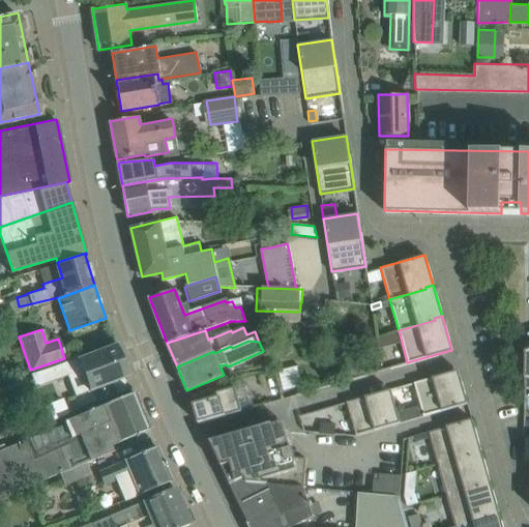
[(127,374),(115,343),(77,358),(76,356),(50,366),(55,379),(81,369),(88,389),(127,374)]
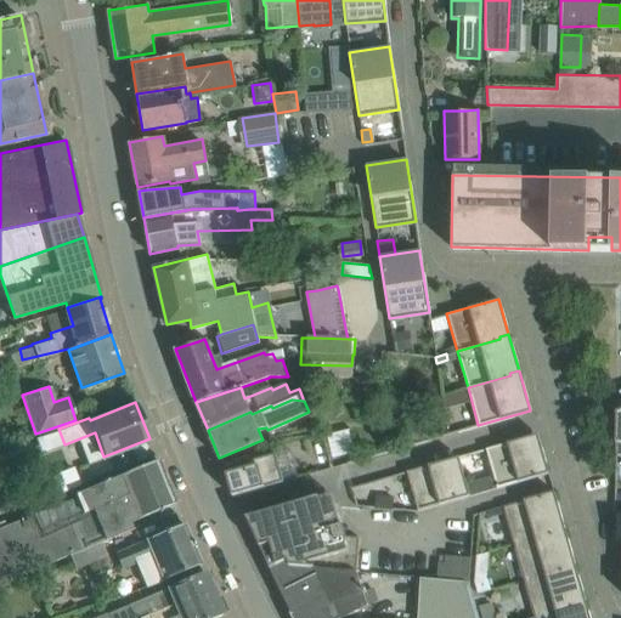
[(393,437),(423,441),(424,418),(395,414),(393,437)]
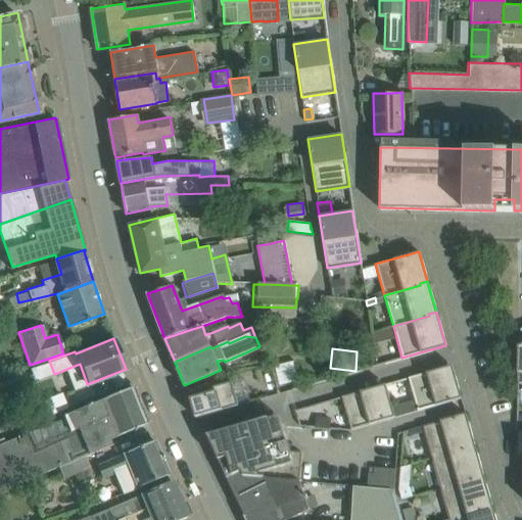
[(408,377),(417,410),(461,397),(451,365),(408,377)]
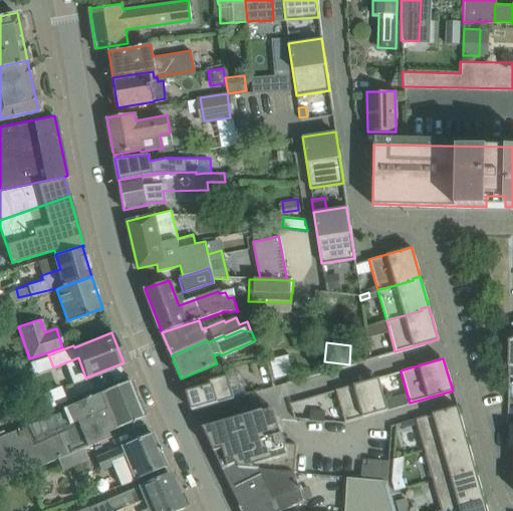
[(227,374),(185,387),(187,391),(186,391),(191,409),(192,410),(233,398),(227,374)]
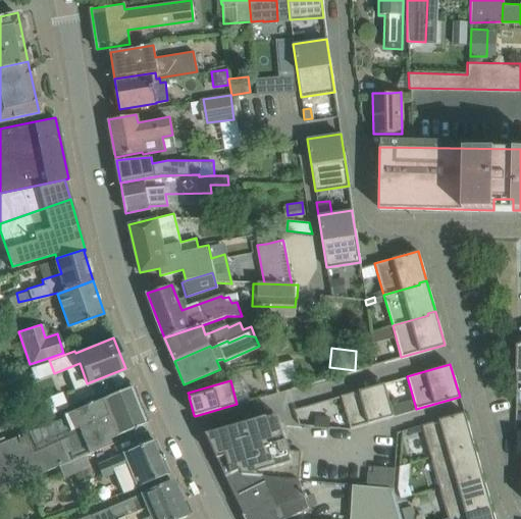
[(383,382),(376,384),(341,396),(350,428),(394,415),(391,405),(383,382)]
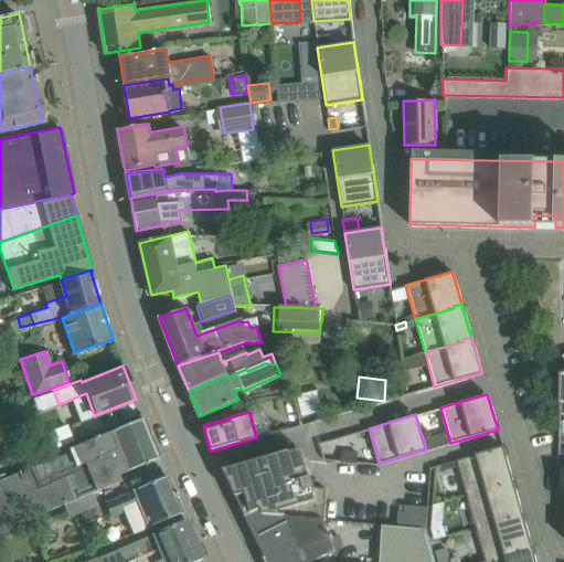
[(116,474),(158,456),(159,456),(144,417),(66,448),(67,451),(0,478),(0,528),(89,491),(118,479),(116,474)]
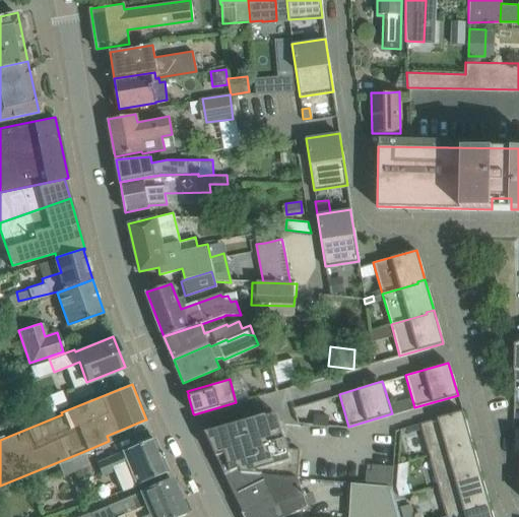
[(61,389),(40,398),(46,412),(67,403),(61,389)]
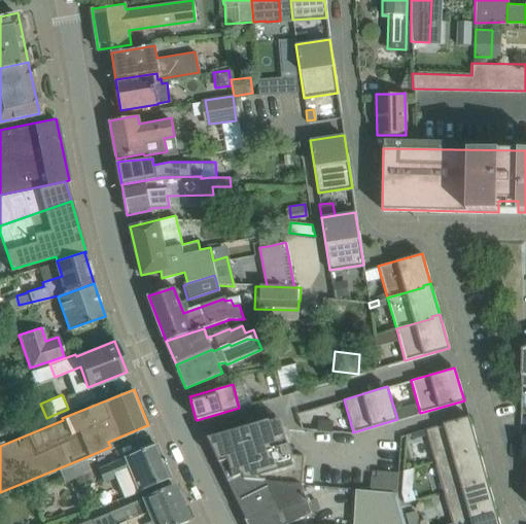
[(412,415),(409,405),(394,409),(397,419),(412,415)]
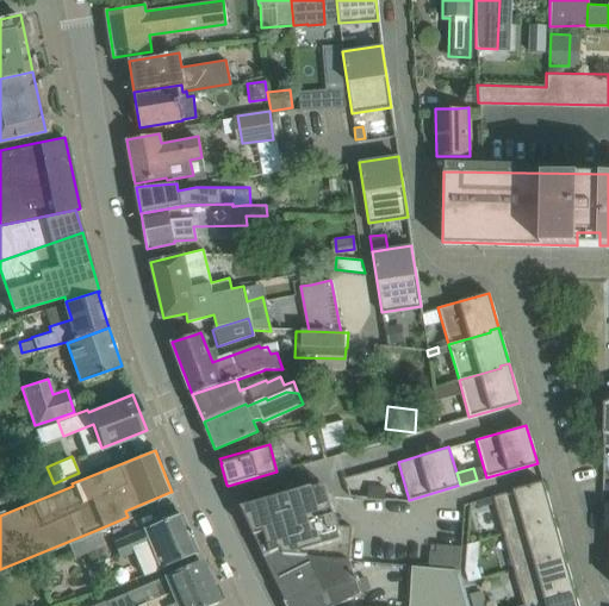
[(493,503),(502,532),(544,520),(544,518),(552,516),(542,481),(491,495),(493,503)]
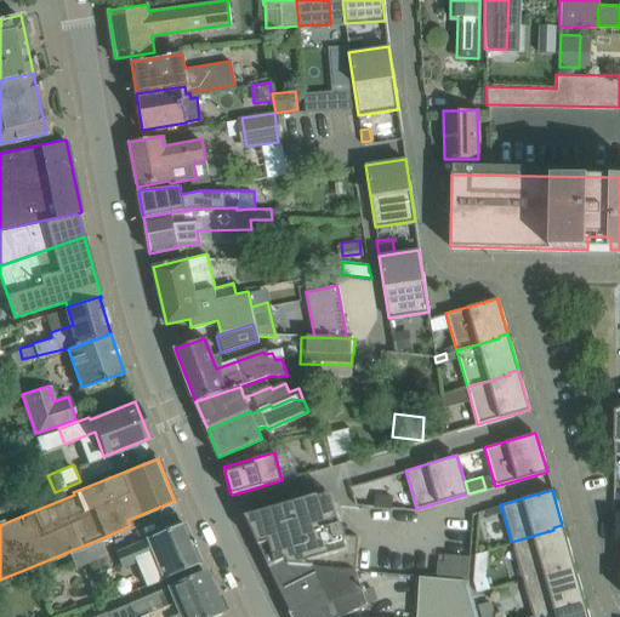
[(374,491),(373,504),(391,507),(392,492),(374,491)]
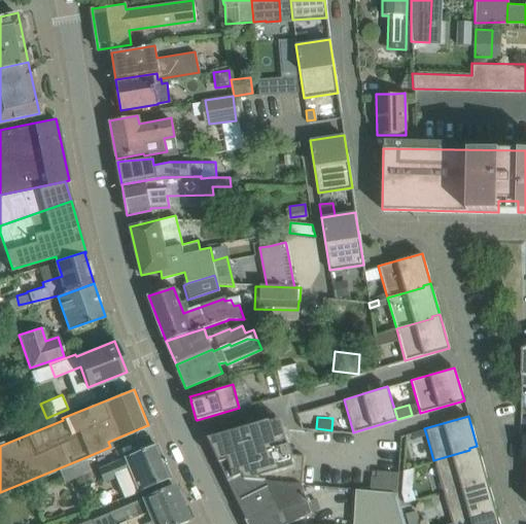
[(218,439),(211,441),(221,465),(220,465),(228,481),(229,481),(242,475),(244,481),(265,481),(301,484),(304,455),(292,454),(289,445),(288,445),(283,425),(282,425),(261,424),(218,437),(218,439)]
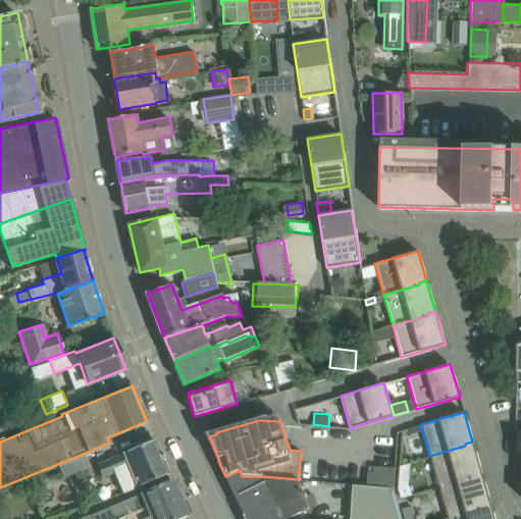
[(422,430),(420,424),(408,427),(410,434),(422,430)]
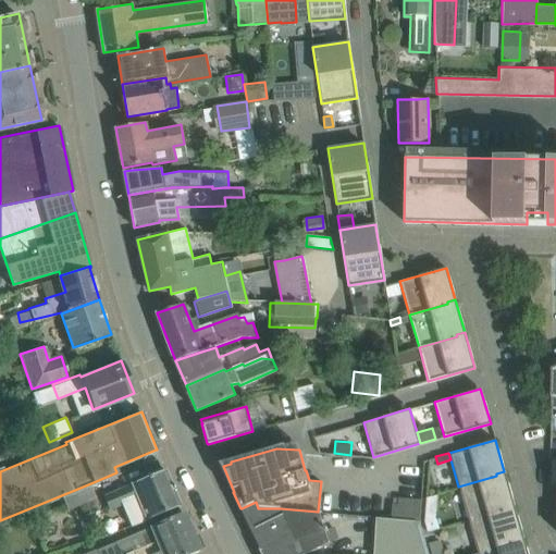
[(164,468),(144,476),(130,482),(102,494),(108,508),(120,503),(130,525),(180,504),(164,468)]
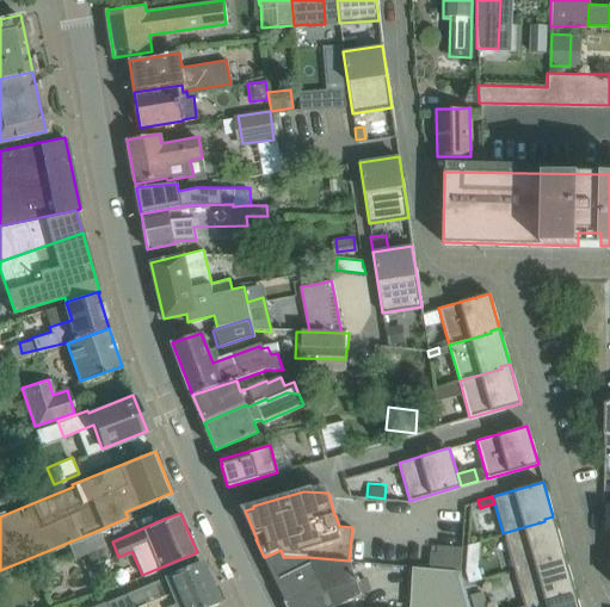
[(503,533),(513,569),(555,557),(555,555),(564,552),(553,516),(544,519),(544,521),(503,533)]
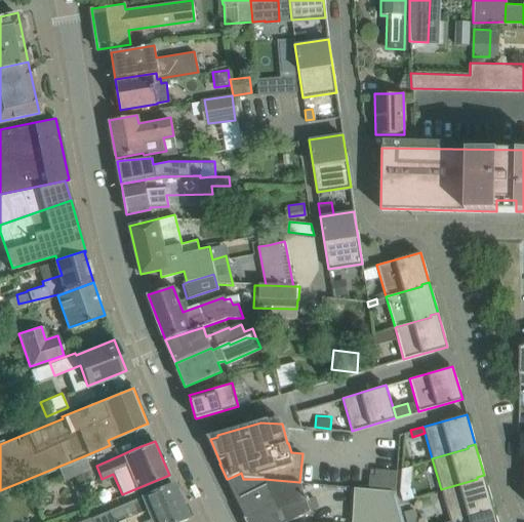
[(57,468),(63,479),(88,468),(83,456),(57,468)]
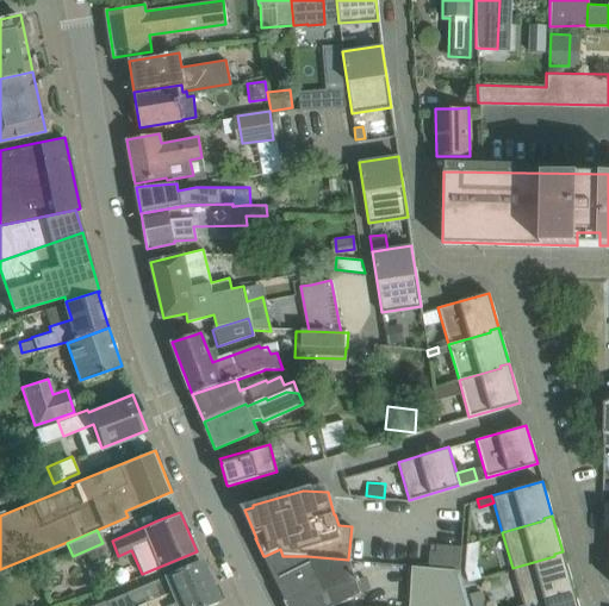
[(459,569),(460,547),(435,544),(434,551),(428,551),(427,567),(459,569)]
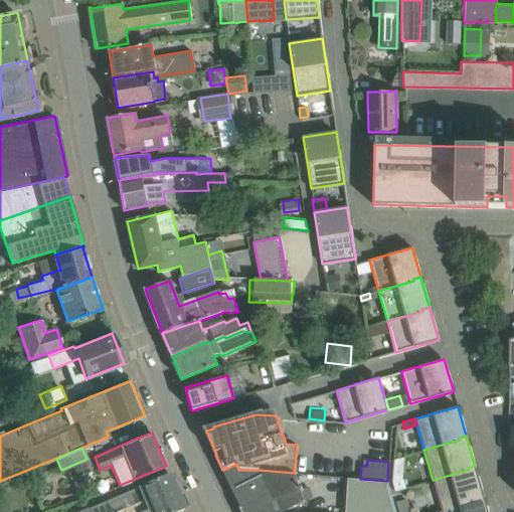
[(222,470),(242,509),(271,495),(274,500),(299,488),(294,473),(259,470),(238,470),(236,464),(223,470),(222,470)]
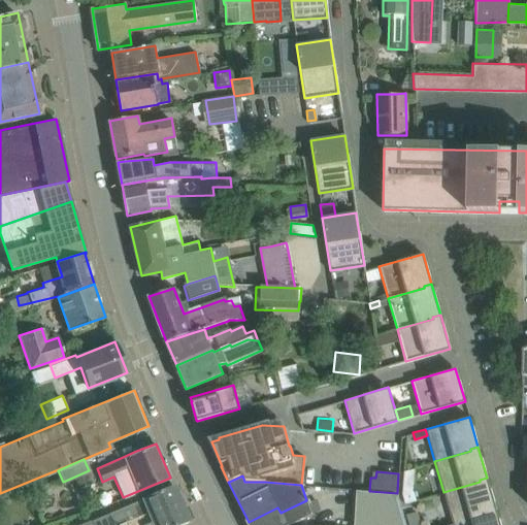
[(443,492),(452,523),(453,523),(489,513),(488,511),(495,509),(487,478),(480,480),(480,482),(443,492)]
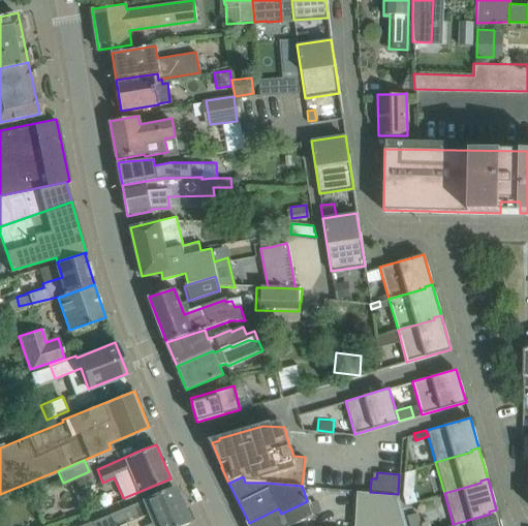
[(176,525),(188,521),(174,486),(91,521),(92,525),(176,525)]
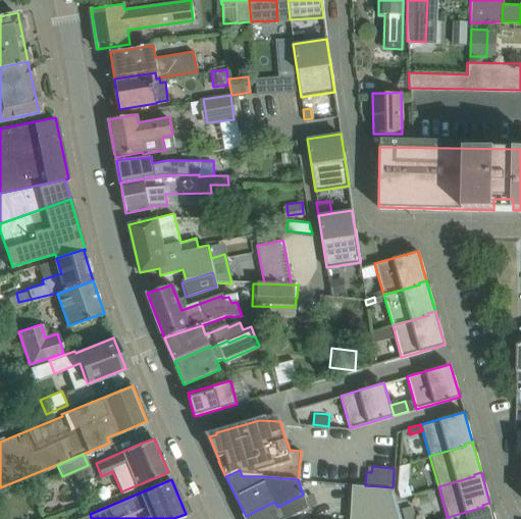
[(409,483),(398,486),(401,497),(412,494),(409,483)]
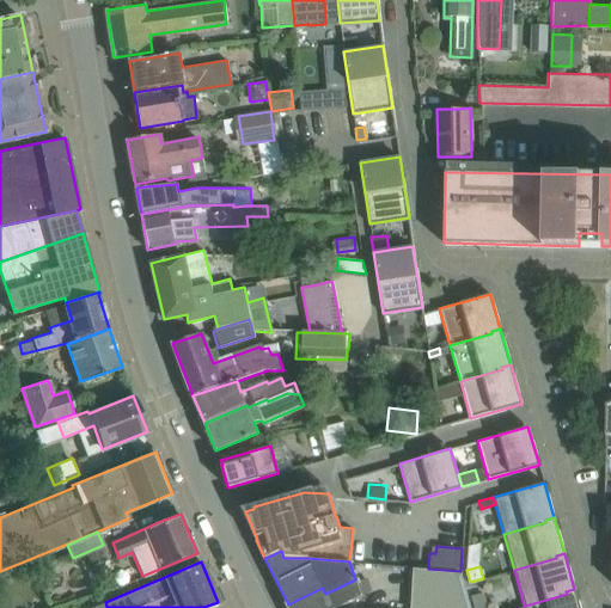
[(470,607),(460,571),(428,569),(413,567),(409,607),(470,607)]
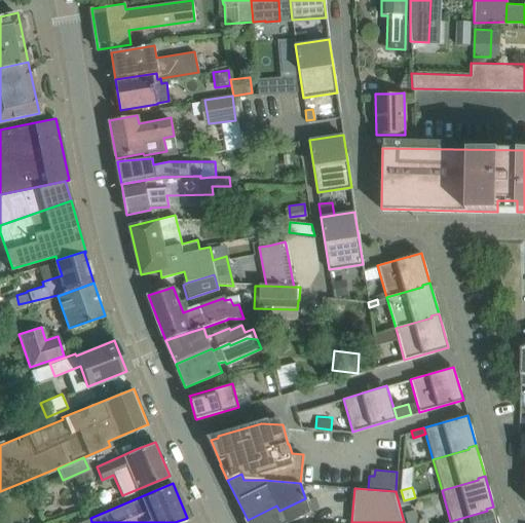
[(288,522),(309,513),(305,498),(279,511),(276,506),(248,520),(248,522),(288,522)]
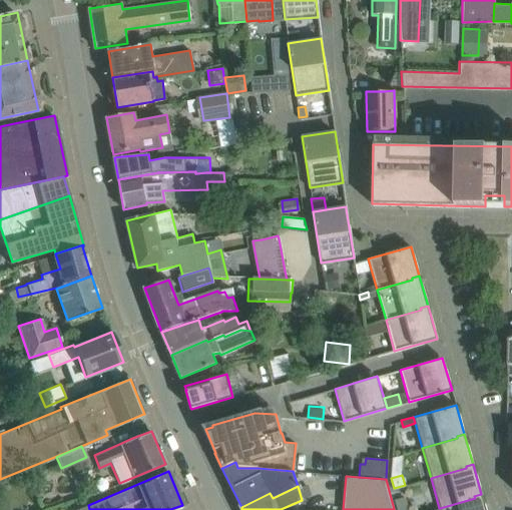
[(440,508),(439,508),(431,509),(485,509),(481,494),(474,496),(475,498),(440,508)]
